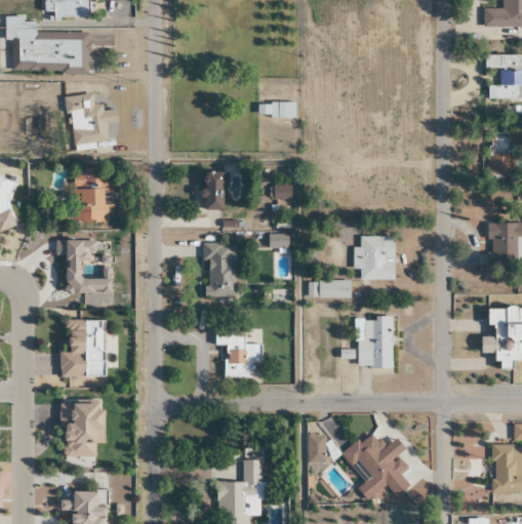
[(90,15),(90,0),(58,0),(46,0),(46,15),(90,15)]
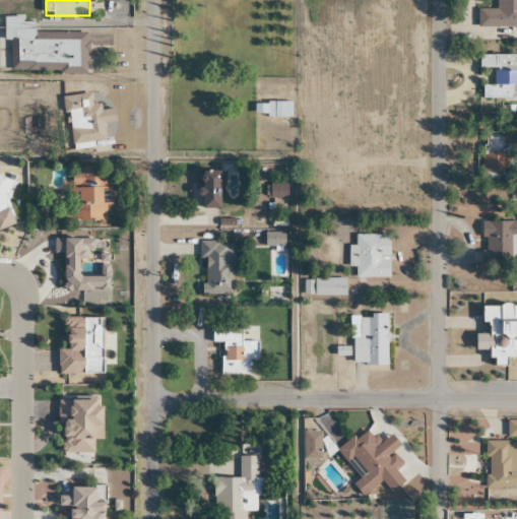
[(498,0),(499,8),(481,8),(481,26),(516,26),(516,0),(498,0)]
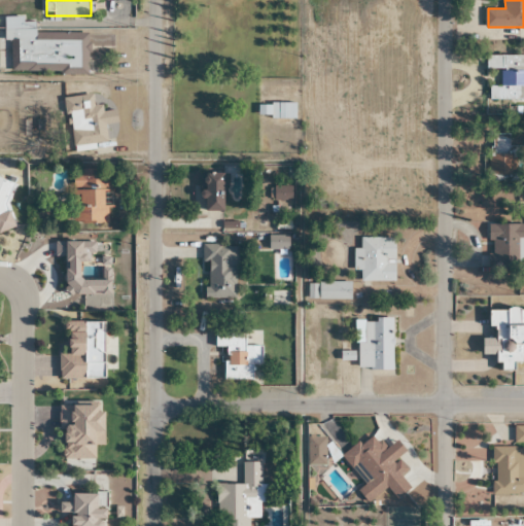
[(90,73),(91,31),(37,30),(37,22),(25,22),(25,16),(8,16),(7,71),(90,73)]
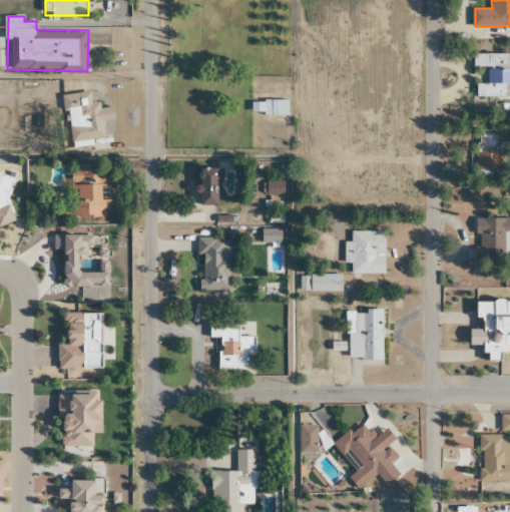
[(509,53),(475,53),(475,71),(486,71),(486,82),(478,82),(478,95),(509,95),(509,53)]
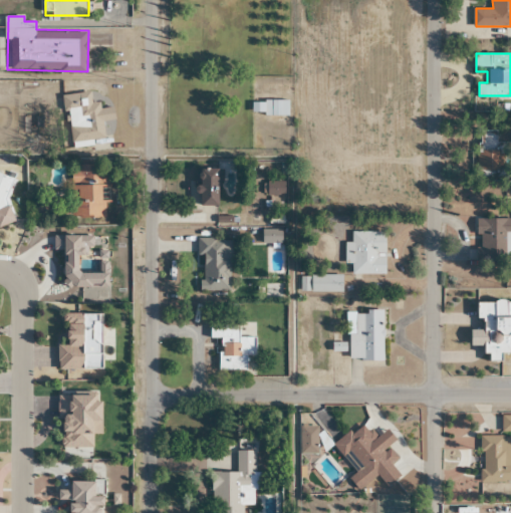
[(101,101),(92,102),(91,91),(65,94),(72,148),(97,145),(96,140),(105,139),(101,101)]
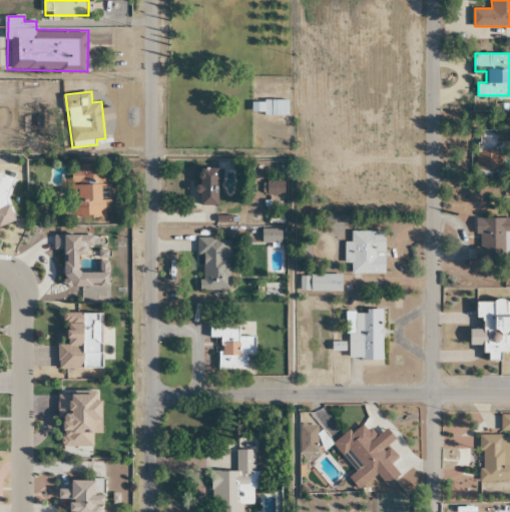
[(290,100),(252,100),(252,114),(290,114),(290,100)]
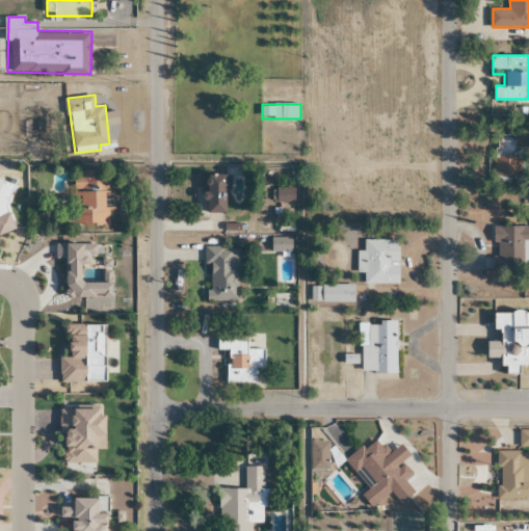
[(498,135),(498,178),(524,178),(524,149),(516,149),(516,135),(498,135)]
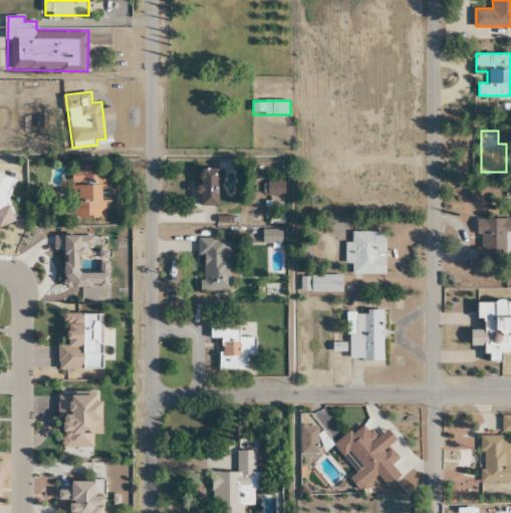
[(108,216),(108,164),(73,164),(73,216),(108,216)]
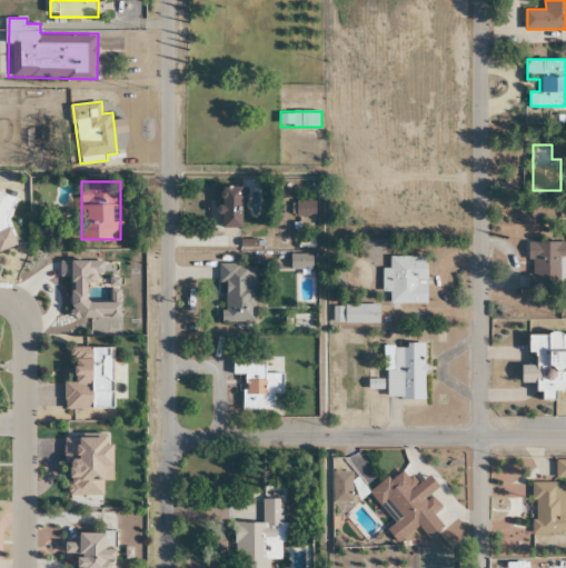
[(219,227),(242,227),(242,185),(219,185),(219,227)]
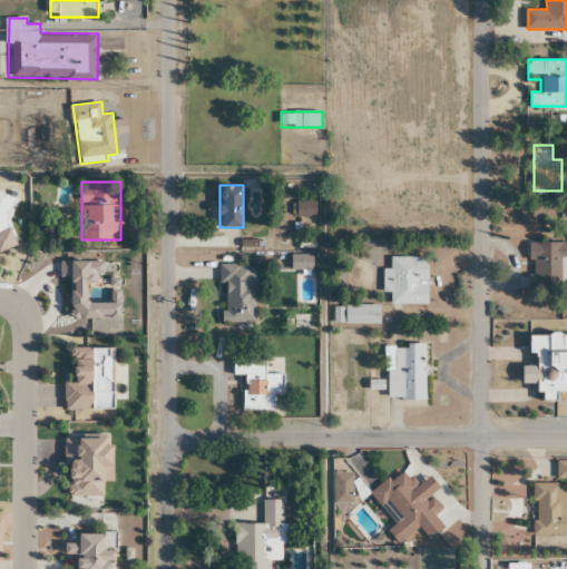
[(0,251),(18,245),(9,221),(17,197),(0,190),(0,251)]
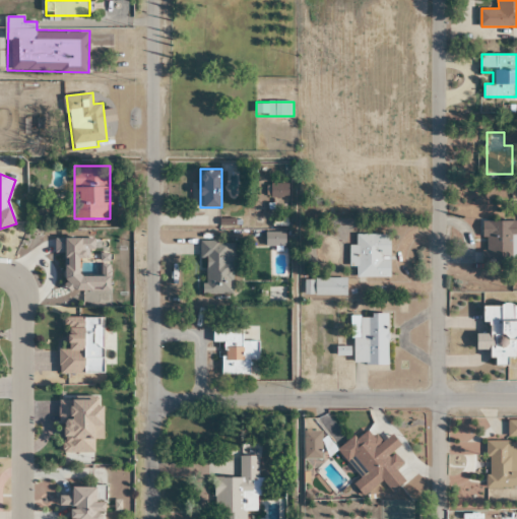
[(289,197),(289,184),(270,184),(270,197),(289,197)]
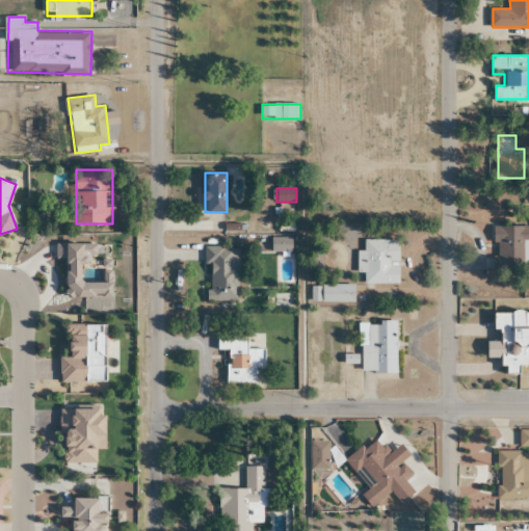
[(528,224),(500,224),(500,209),(479,209),(479,229),(488,229),(488,244),(498,245),(498,264),(528,265),(528,224)]
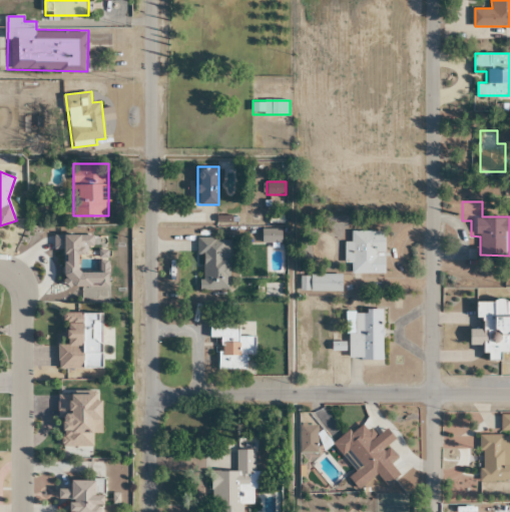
[(265,241),(283,241),(283,229),(265,229),(265,241)]
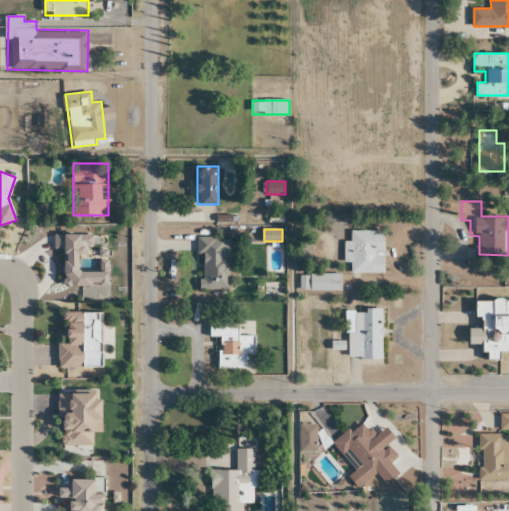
[(352,242),(349,242),(349,272),(385,272),(384,230),(352,230),(352,242)]
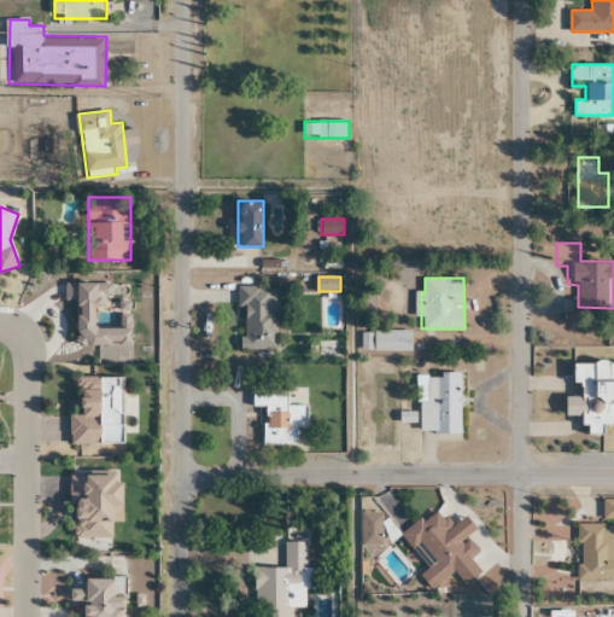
[(68,281),(68,300),(80,300),(80,344),(130,344),(130,326),(95,326),(95,307),(106,307),(106,281),(68,281)]
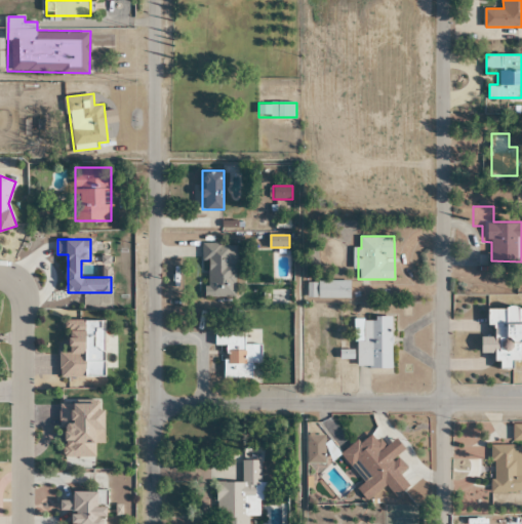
[(238,296),(238,243),(205,243),(205,296),(238,296)]
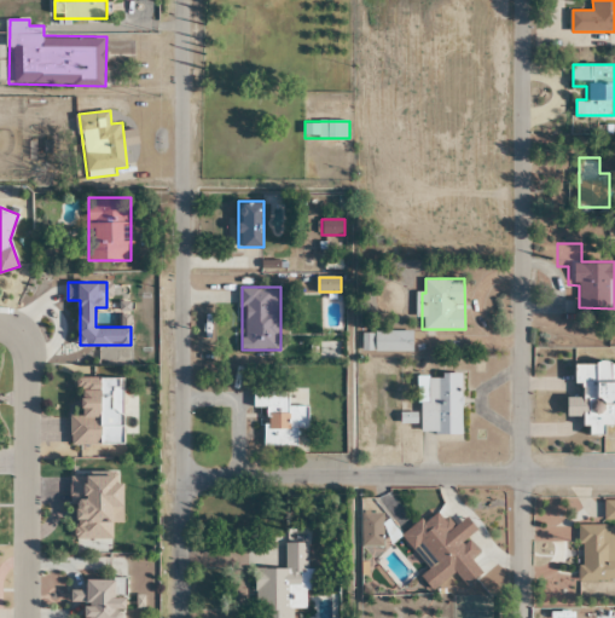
[(364,351),(413,351),(413,331),(364,331),(364,351)]
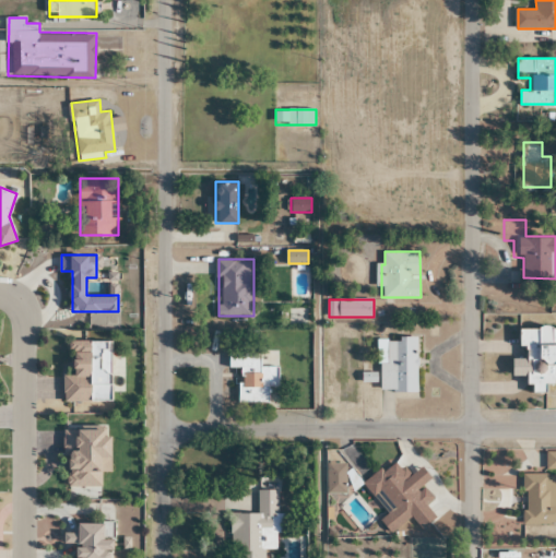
[(555,327),(521,327),(520,357),(513,357),(513,375),(531,375),(530,392),(547,393),(548,383),(555,383),(555,327)]
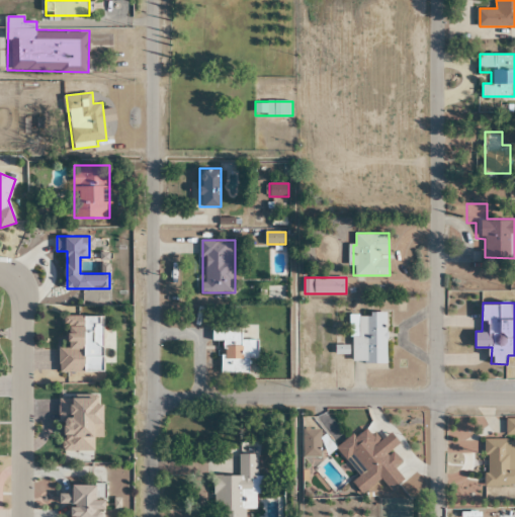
[(388,313),(352,313),(352,362),(388,362),(388,313)]
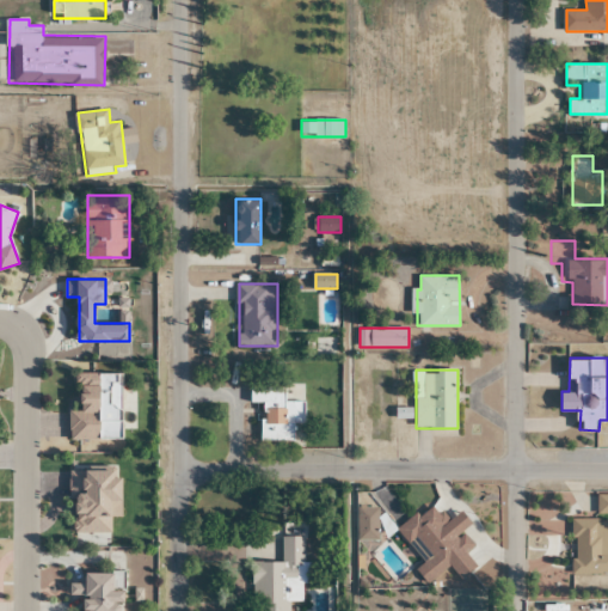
[(123,438),(124,372),(79,372),(79,409),(71,409),(71,438),(123,438)]
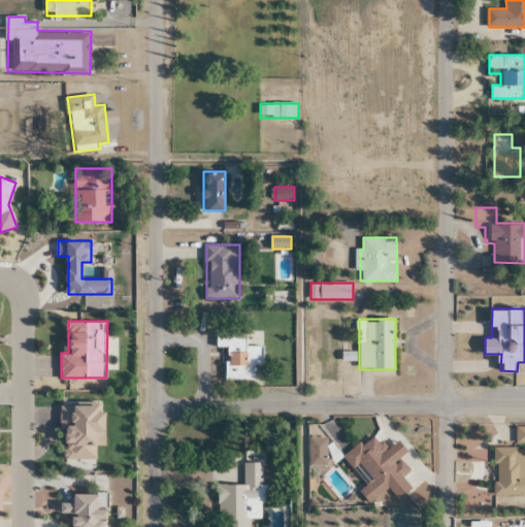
[(262,346),(248,346),(248,333),(218,333),(218,347),(228,347),(228,380),(261,380),(262,346)]
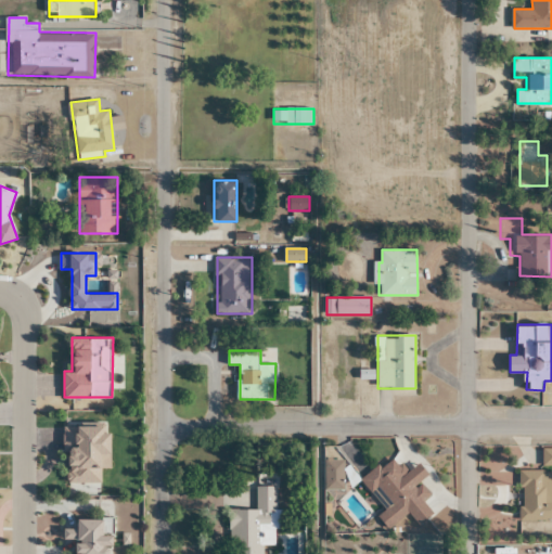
[(103,425),(67,425),(67,481),(101,481),(101,467),(111,467),(111,432),(103,432),(103,425)]
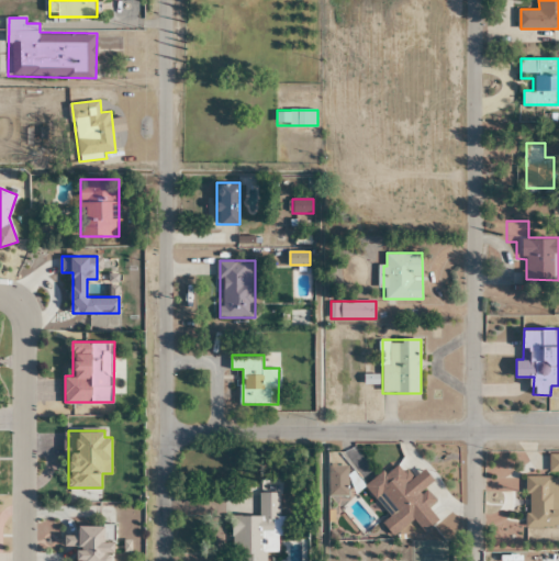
[(437,502),(426,487),(423,490),(407,470),(393,482),(384,471),(366,485),(378,500),(380,497),(403,527),(437,502)]
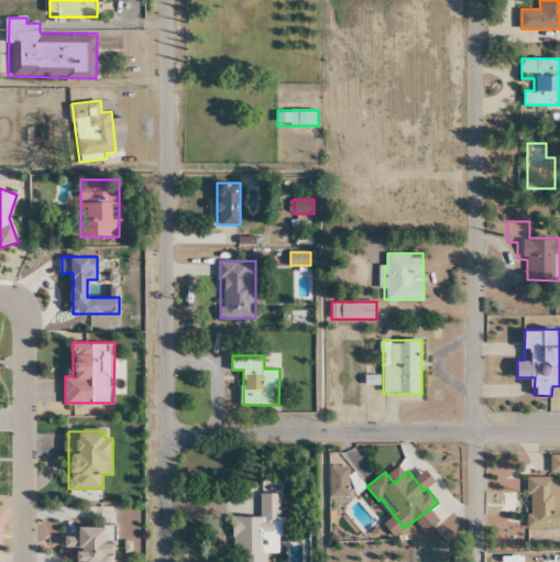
[(559,476),(528,477),(528,527),(559,526),(559,476)]
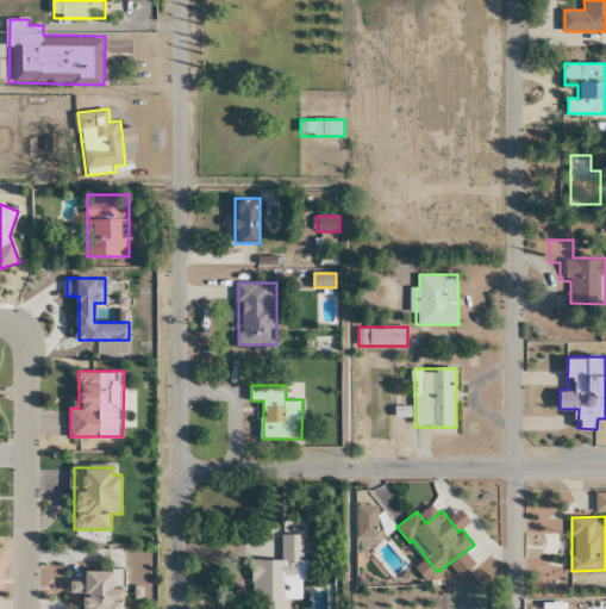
[(289,608),(291,600),(303,600),(304,579),(311,579),(311,559),(305,559),(306,534),(283,534),(283,559),(254,559),(254,608),(263,608),(262,608),(289,608)]
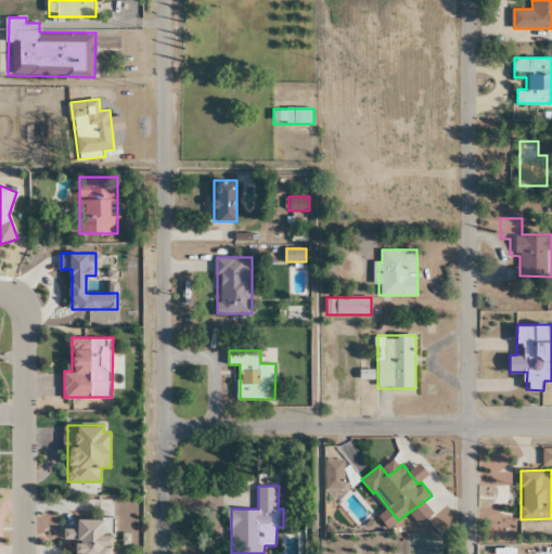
[(112,553),(112,533),(104,533),(104,518),(76,518),(75,553),(112,553)]
